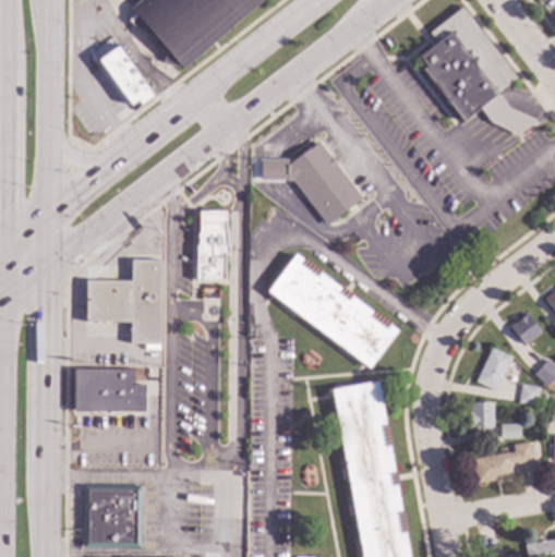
[(264,0),(185,68),(165,60),(168,51),(149,45),(155,37),(132,23),(137,14),(132,7),(139,0),(264,0)]
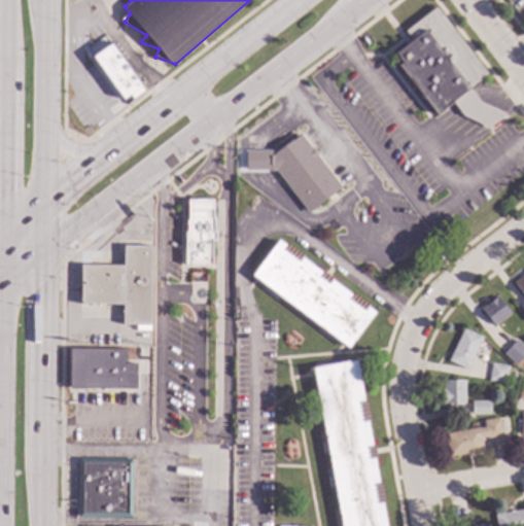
[(489,73),(470,88),(481,101),(509,114),(490,128),(464,115),(454,102),(438,114),(430,106),(426,109),(414,92),(417,89),(398,65),(399,64),(392,55),(413,38),(407,30),(438,5),(489,73)]
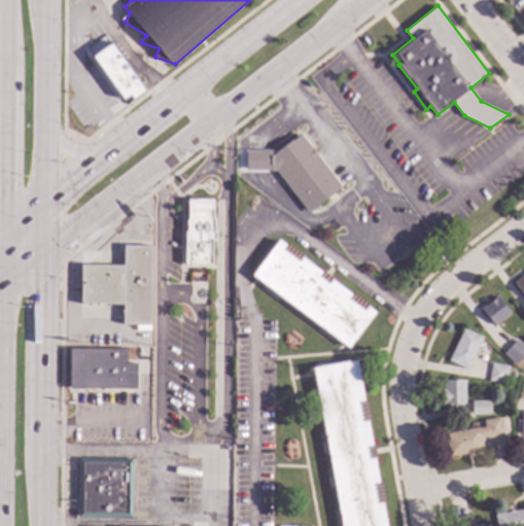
[(144,84),(125,99),(94,57),(113,42),(144,84)]
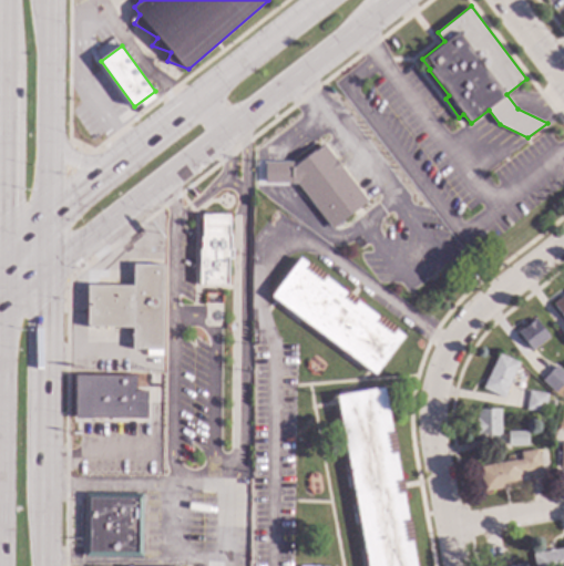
[(363,126),(355,133),(348,124),(357,117),(363,126)]
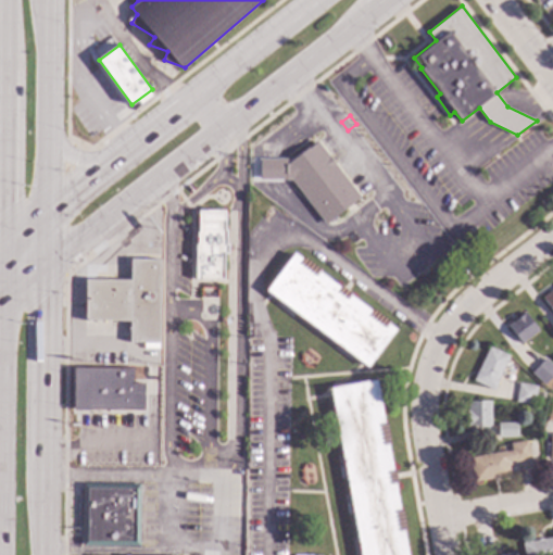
[(329,154),(330,154),(362,197),(327,224),(292,178),(261,178),(261,158),(292,158),(317,139),(329,154)]
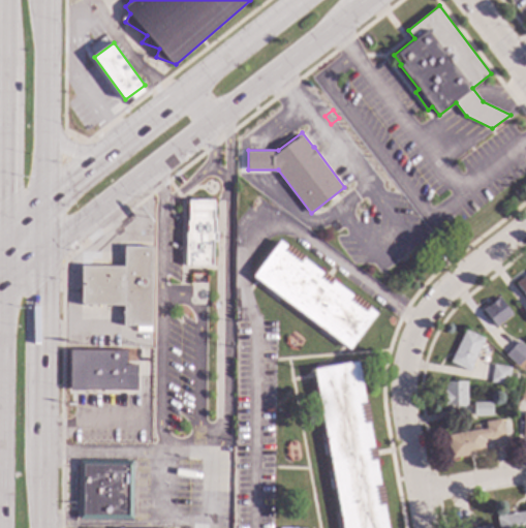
[(186,266),(213,266),(213,241),(216,242),(216,234),(215,233),(215,219),(214,219),(214,202),(190,202),(190,221),(188,221),(188,231),(187,231),(186,266)]
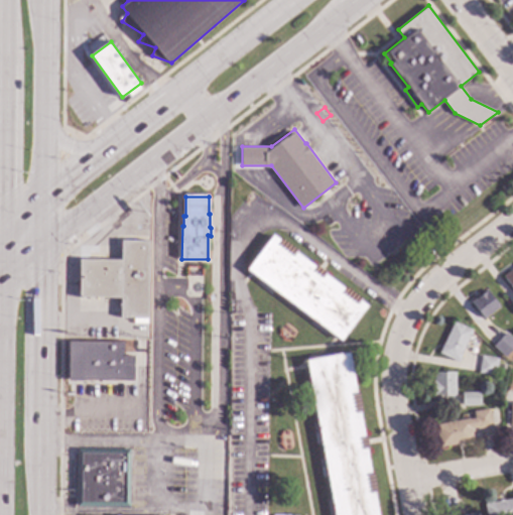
[(450,216),(442,220),(439,214),(446,210),(450,216)]
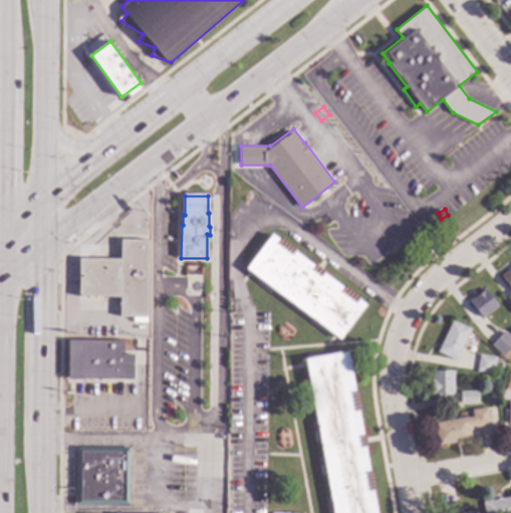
[(279,238),(281,235),(298,249),(297,251),(314,264),(315,262),(327,272),(326,273),(342,285),(344,283),(361,297),(360,299),(367,304),(341,339),(329,329),(327,331),(311,318),(312,317),(275,289),(274,290),(258,278),(259,276),(247,267),(273,233),(279,238)]
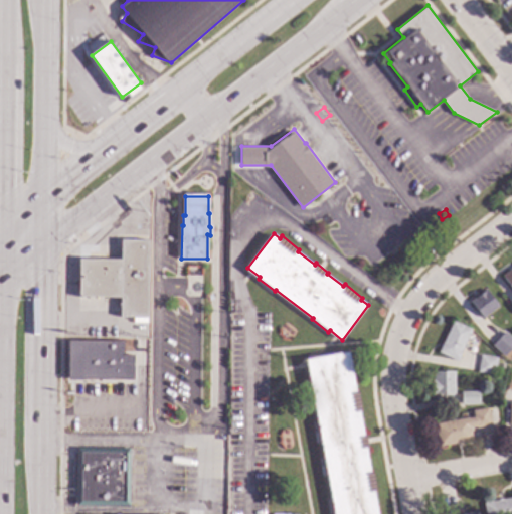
[(151,323),(134,322),(134,316),(121,316),(121,296),(79,296),(79,259),(122,259),(122,239),(151,239),(151,323)]
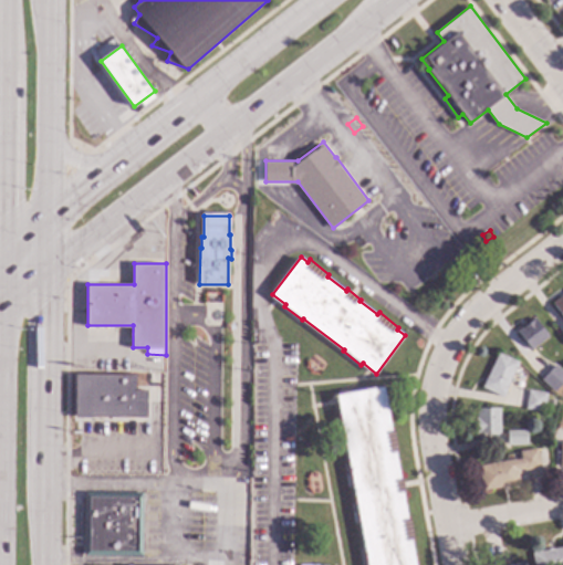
[(550,335),(533,348),(519,331),(537,317),(550,335)]
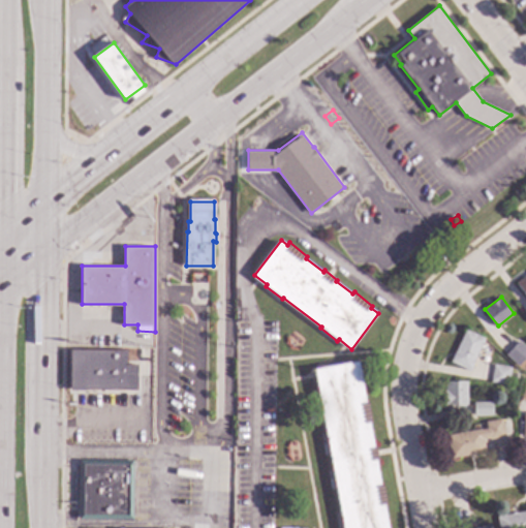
[(486,338),(474,361),(475,362),(472,370),(453,361),(467,330),(486,338)]
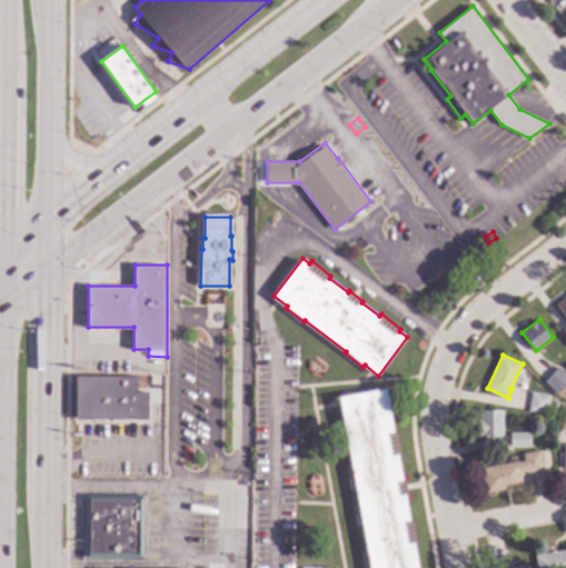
[(565,386),(559,392),(546,380),(559,366),(565,371),(565,386)]
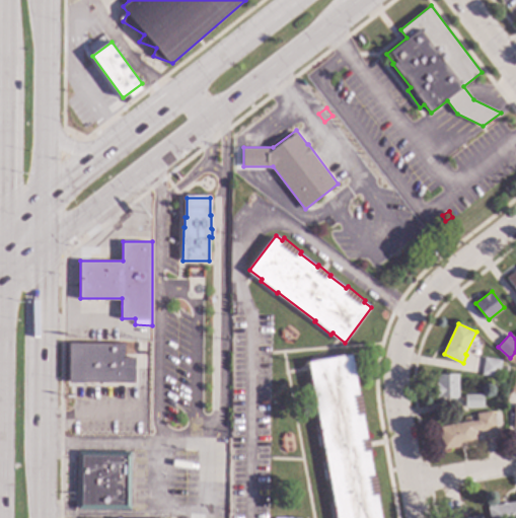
[(126,357),(137,357),(137,382),(69,382),(70,342),(126,343),(126,357)]
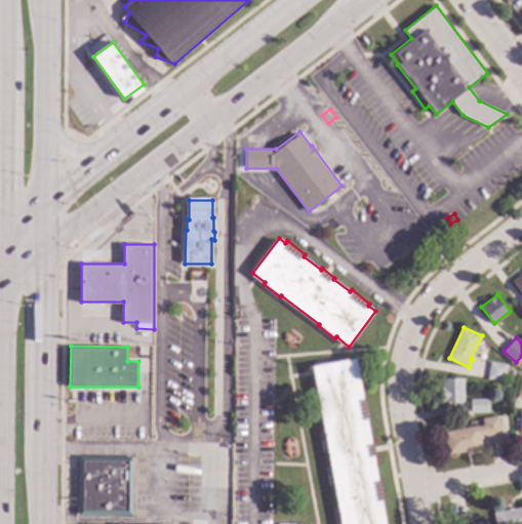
[(363,397),(366,396),(370,419),(368,420),(372,442),(374,441),(377,457),(374,457),(378,478),(382,478),(386,501),(383,502),(386,523),(339,523),(336,507),(338,507),(334,485),(332,485),(329,465),(330,465),(328,450),(326,451),(322,430),(324,430),(320,408),(319,408),(315,388),(316,388),(313,366),(357,358),(363,397)]
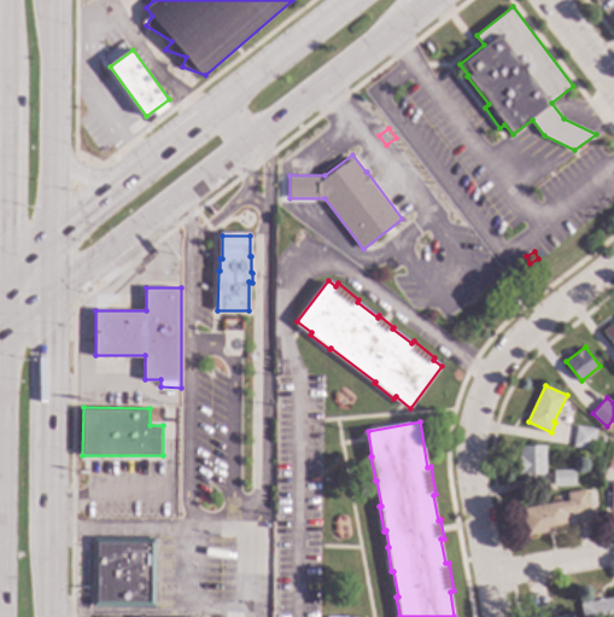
[(598,428),(595,449),(576,446),(578,425),(598,428)]
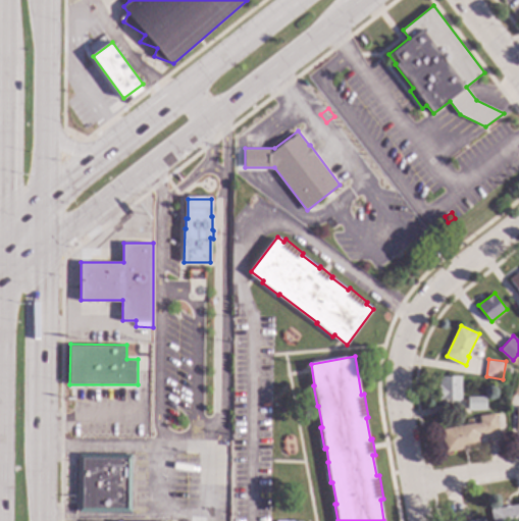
[(463,399),(440,399),(439,383),(440,383),(440,376),(462,375),(463,399)]
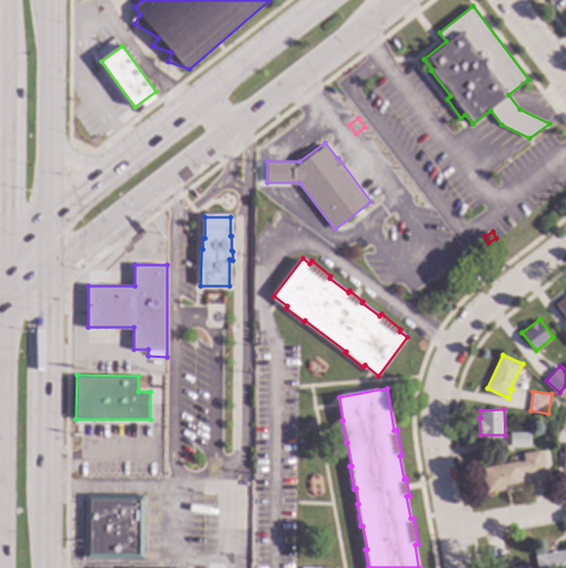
[(532,446),(512,447),(510,432),(532,432),(532,446)]
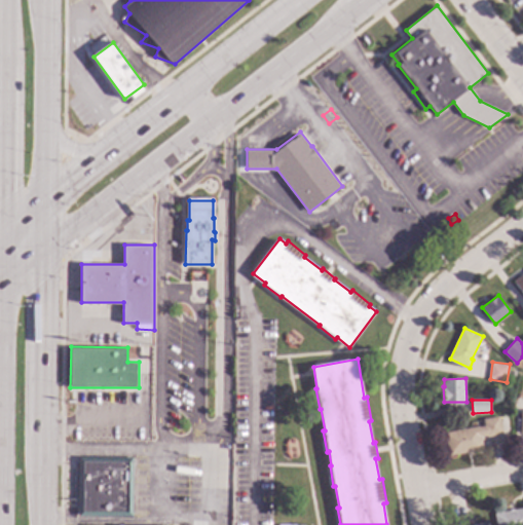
[(503,434),(487,437),(487,435),(482,437),(484,448),(450,455),(446,433),(480,425),(480,426),(486,425),(484,418),(500,415),(503,434)]
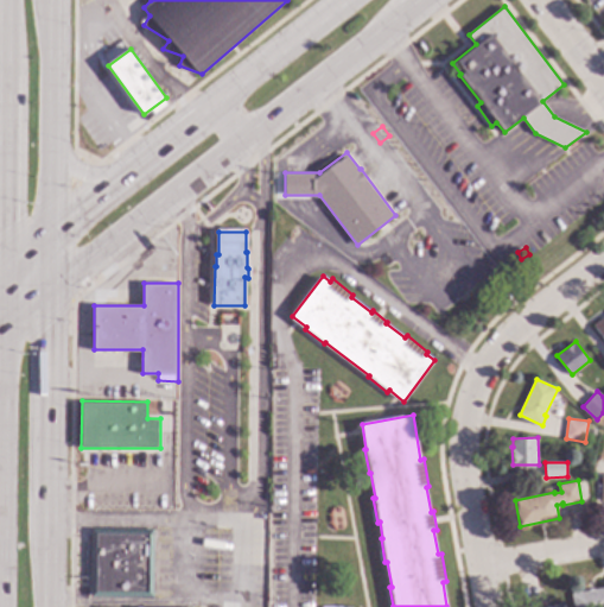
[(156,596),(91,595),(91,529),(156,529),(156,596)]
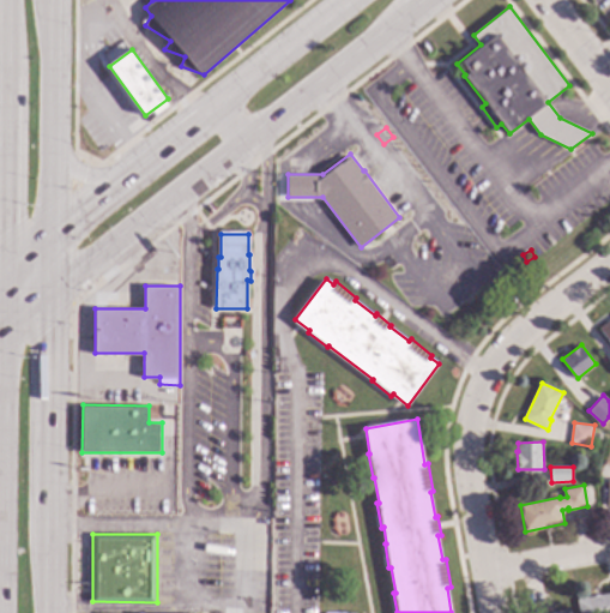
[(609,612),(580,612),(578,599),(609,593),(609,612)]
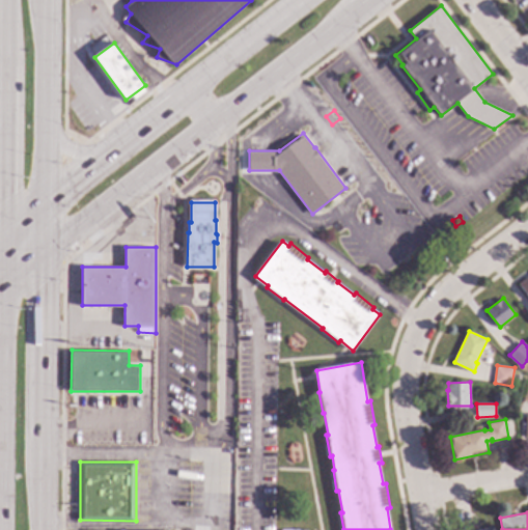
[(480,528),(494,526),(494,529),(464,529),(463,521),(478,518),(480,528)]
